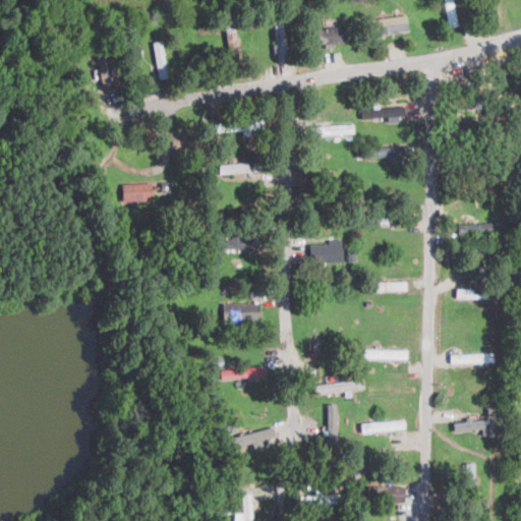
[(407,30),(406,14),(373,16),(375,33),(407,30)]
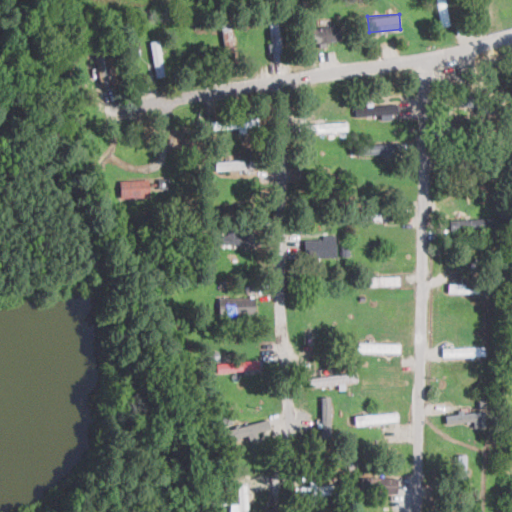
[(309,43),(341,40),(340,24),(308,27),(309,43)]
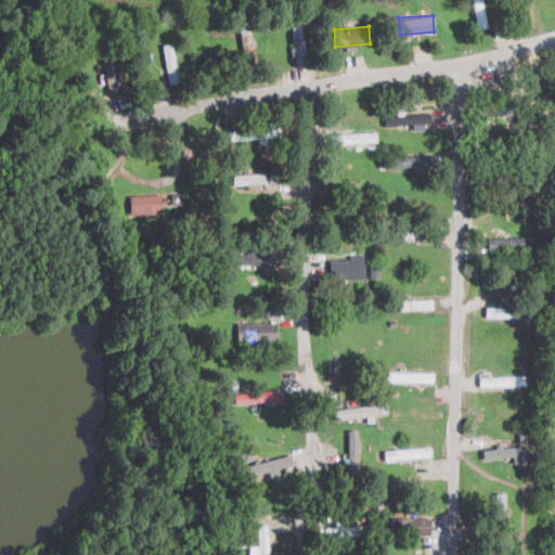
[(164,43),(168,84),(178,82),(173,43),(164,43)]
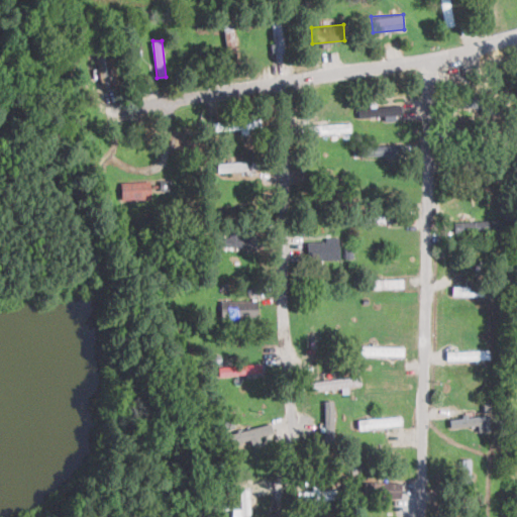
[(100,88),(115,87),(114,55),(98,56),(100,88)]
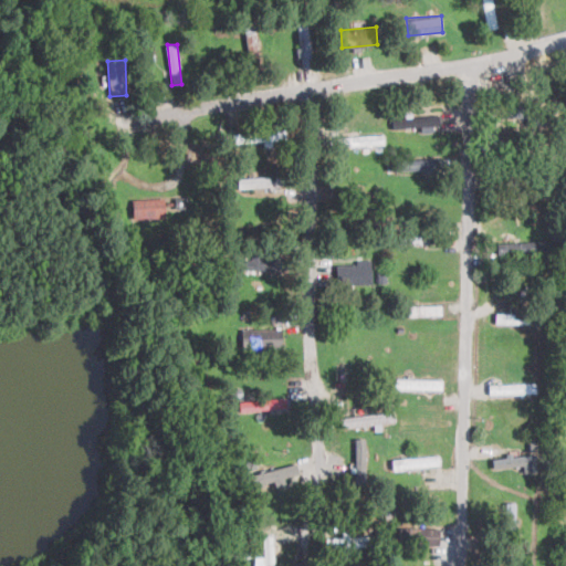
[(440,127),(438,113),(391,118),(392,128),(420,125),(420,129),(440,127)]
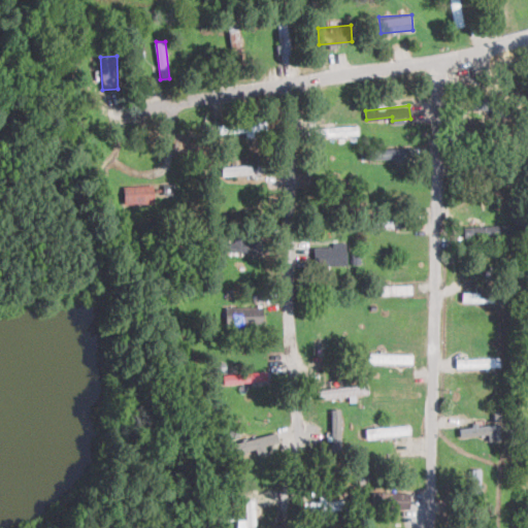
[(357,125),(318,127),(318,136),(358,134),(357,125)]
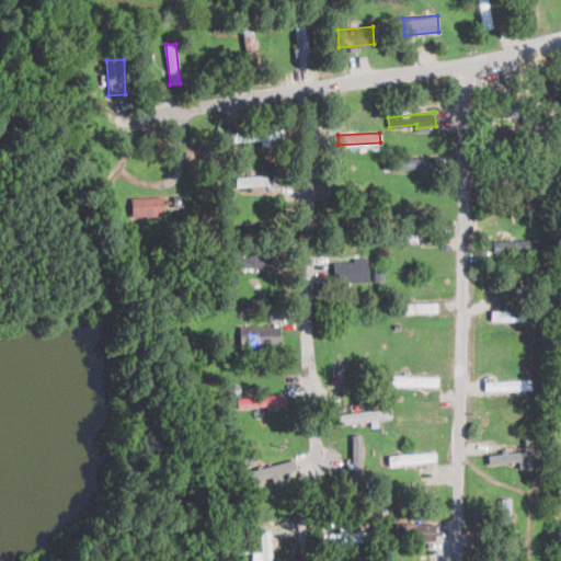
[(398,157),(398,168),(423,167),(423,171),(433,171),(433,156),(398,157)]
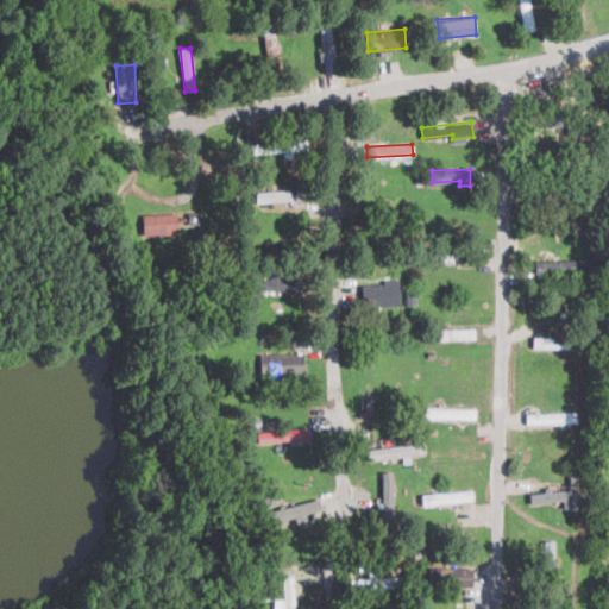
[(303,189),(257,192),(257,201),(303,200),(303,189)]
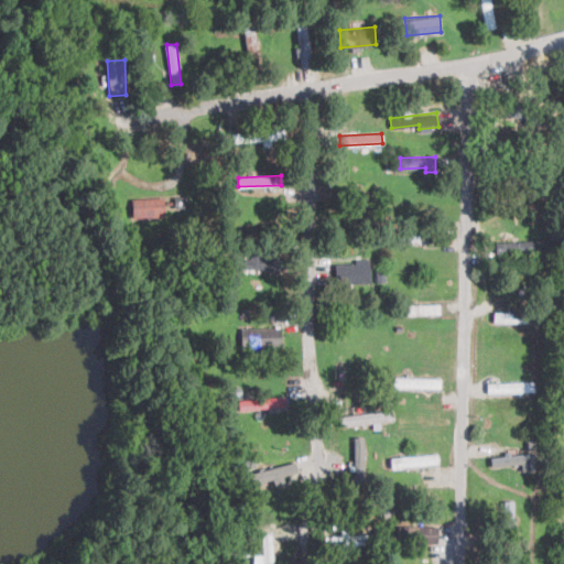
[(164,196),(132,197),(132,218),(165,217),(164,196)]
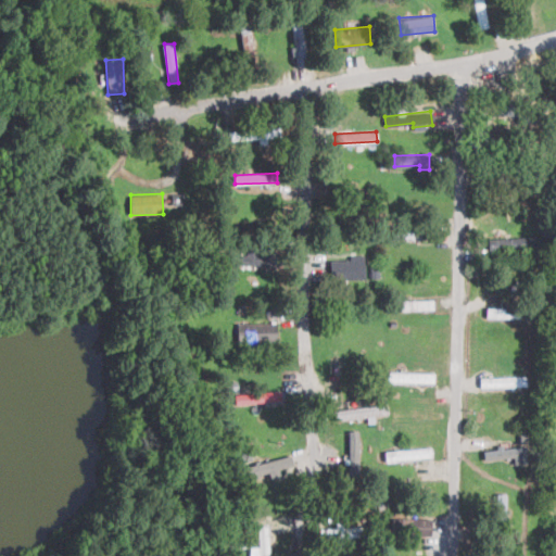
[(542,249),(541,236),(488,238),(488,251),(542,249)]
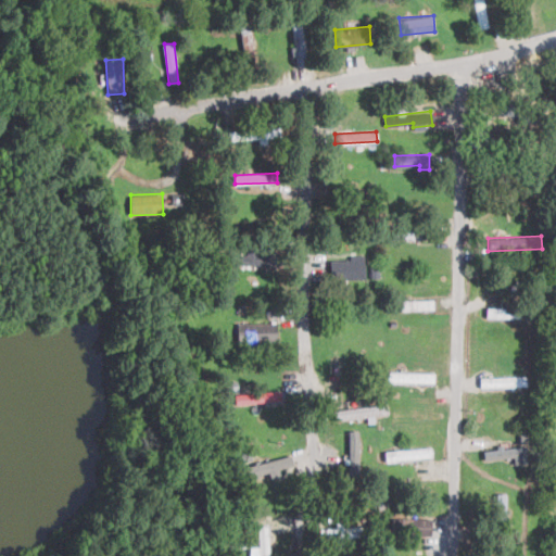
[(234,266),(280,264),(279,251),(232,253),(234,266)]
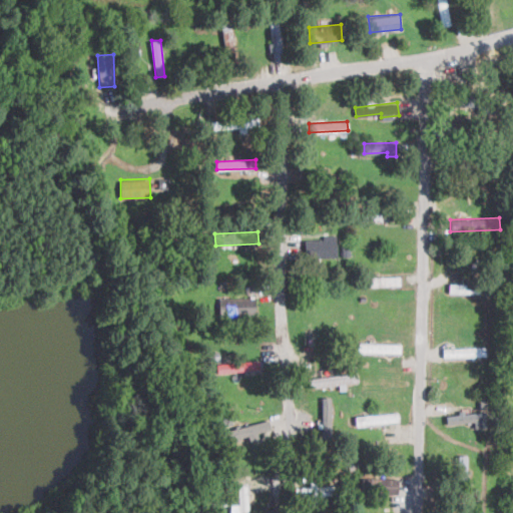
[(337,234),(324,234),(324,238),(305,239),(306,258),(337,257),(337,234)]
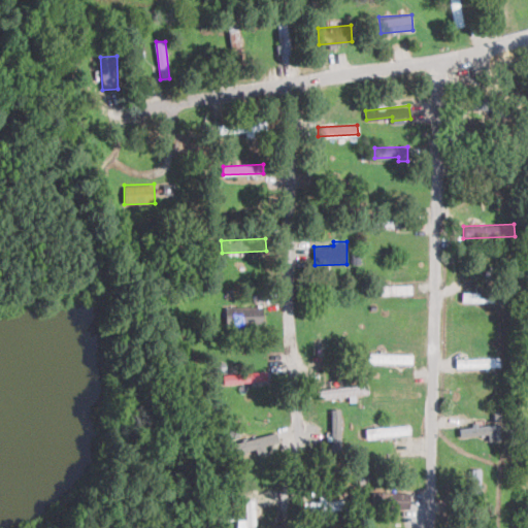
[(477,293),(462,292),(462,300),(477,300),(477,293)]
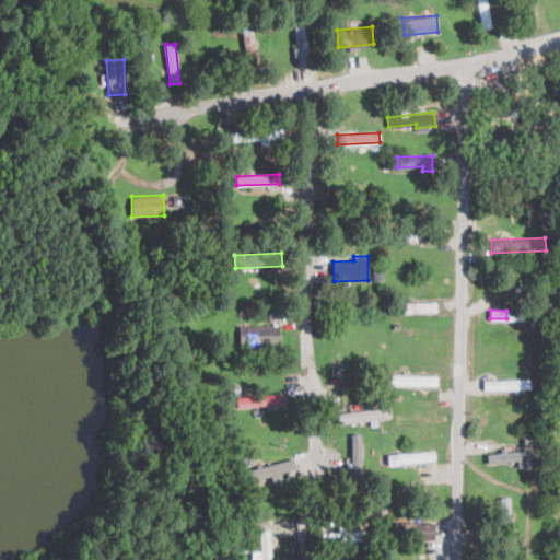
[(240,325),(240,345),(279,343),(279,324),(240,325)]
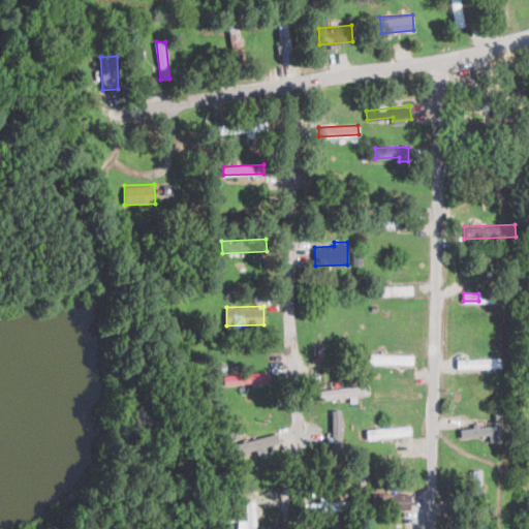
[(412,364),(413,354),(370,353),(370,363),(412,364)]
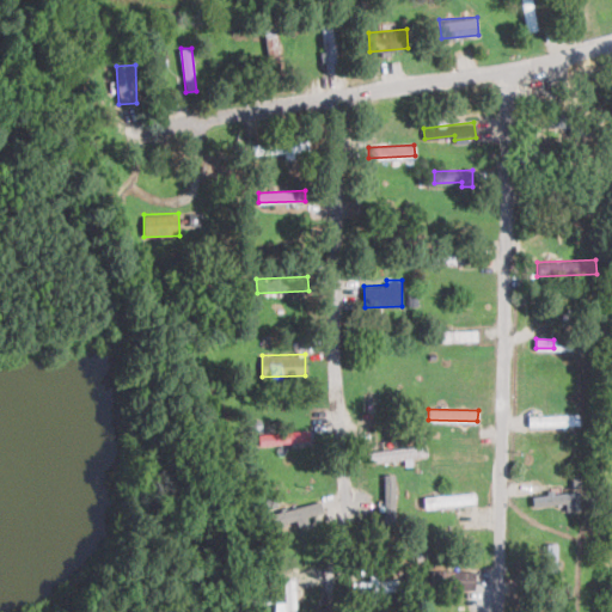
[(528,415),(530,426),(579,424),(579,414),(528,415)]
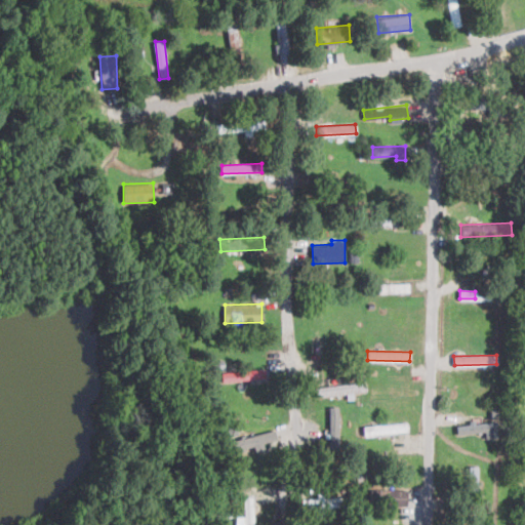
[(223,380),(266,379),(266,370),(221,371),(223,380)]
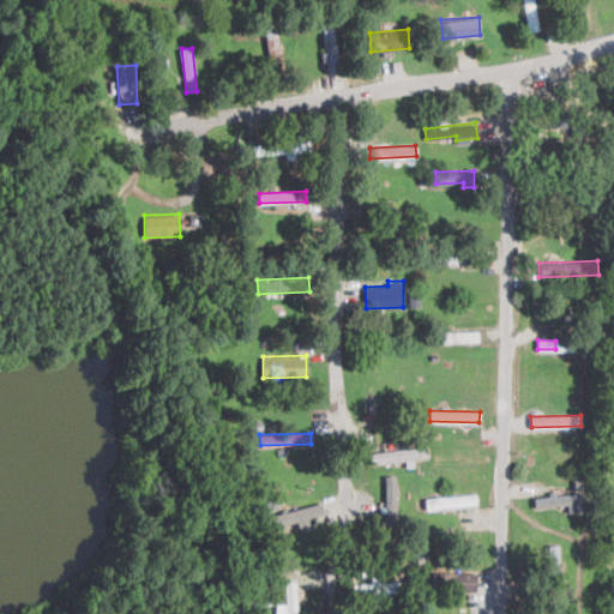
[(405,461),(405,462),(429,459),(428,446),(371,451),(372,464),(405,461)]
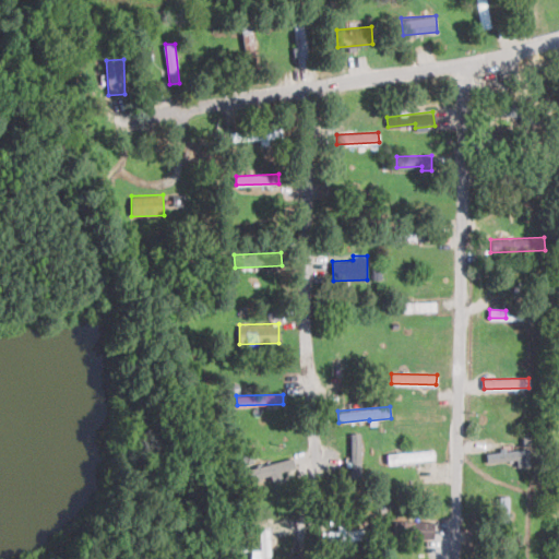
[(361,477),(360,432),(349,432),(351,477),(361,477)]
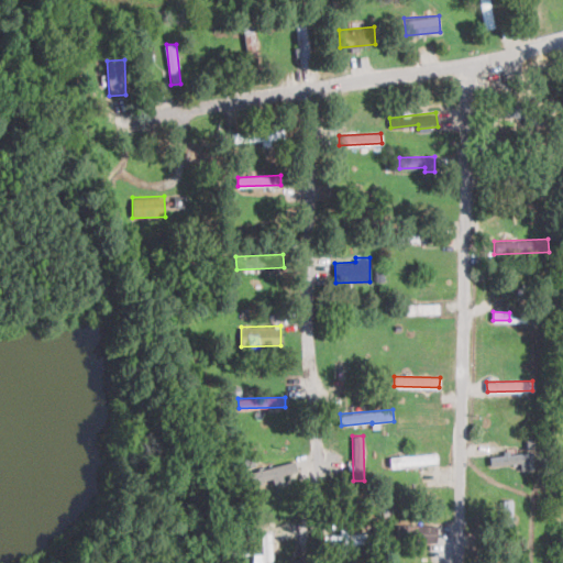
[(520,462),(521,470),(534,467),(532,450),(489,455),(490,466),(520,462)]
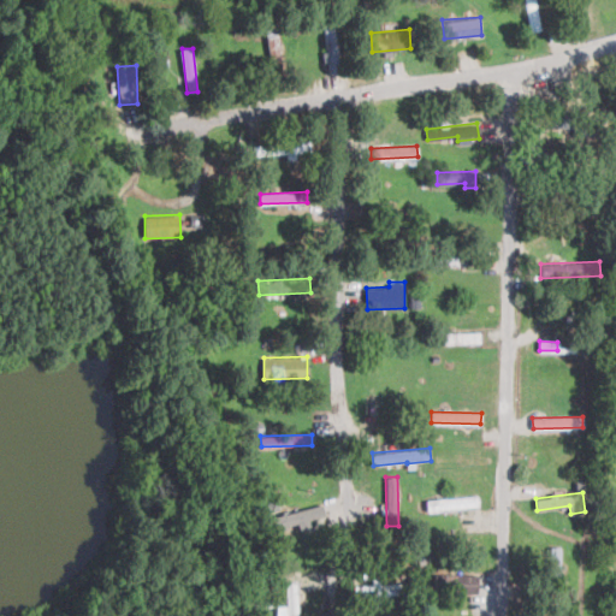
[(427,498),(427,509),(478,507),(478,497),(427,498)]
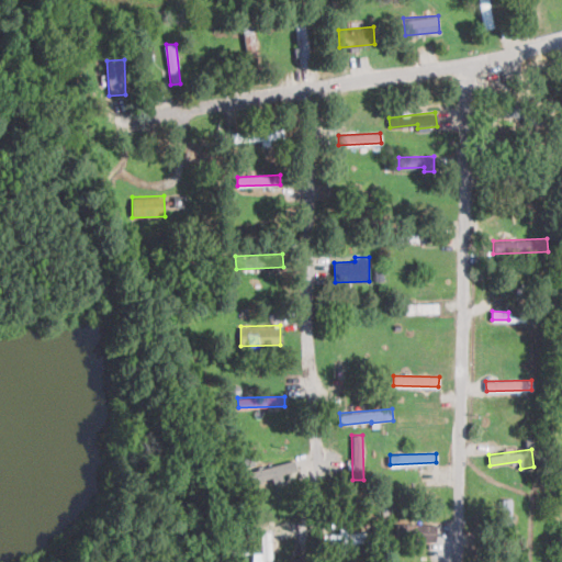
[(248,470),(250,484),(282,476),(281,473),(296,470),(294,460),(248,470)]
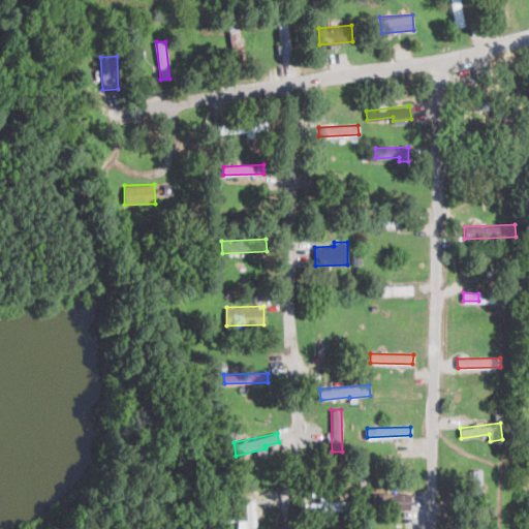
[(410,507),(411,493),(376,492),(375,506),(410,507)]
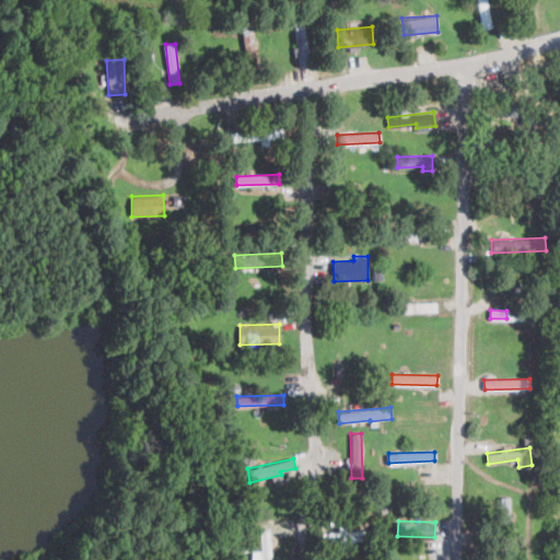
[(346,531),(346,526),(336,526),(336,532),(318,532),(319,541),(366,539),(365,531),(346,531)]
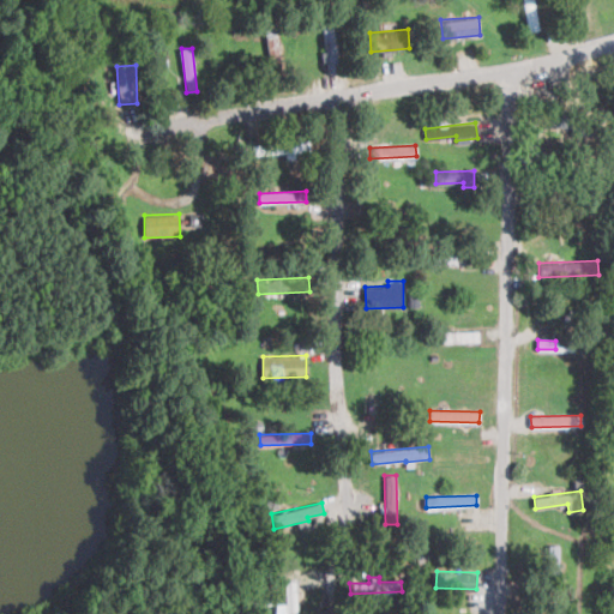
[(277,613),(298,613),(298,582),(283,582),(284,600),(277,601),(277,613)]
